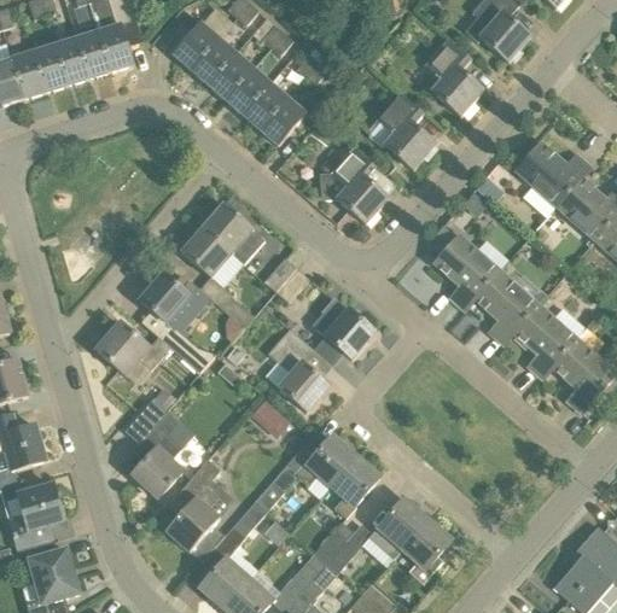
[(34,19),(46,17),(41,0),(28,0),(34,19)]
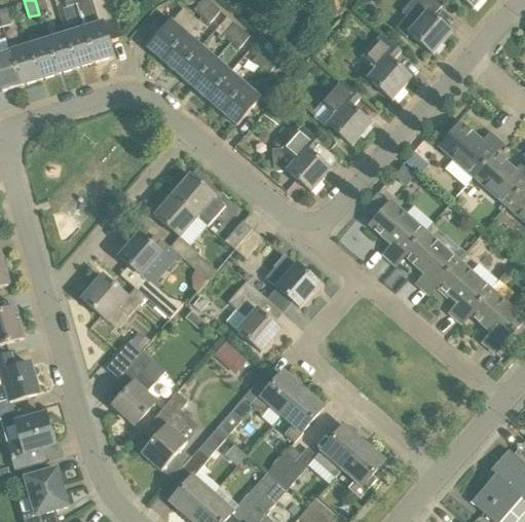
[(39,14),(48,11),(44,0),(35,0),(39,14)]
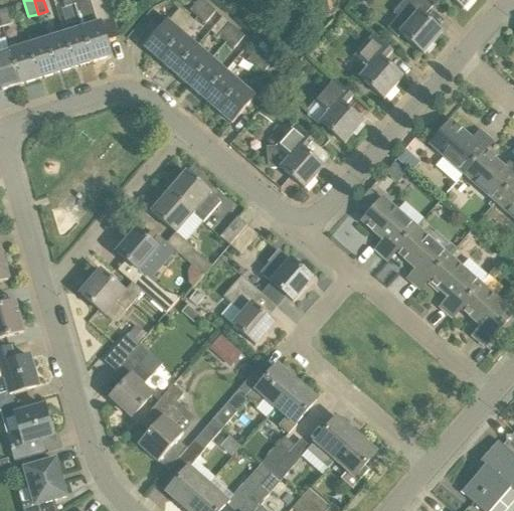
[(111,53),(106,39),(100,20),(113,17),(107,0),(73,0),(73,2),(78,17),(81,25),(93,58),(111,53)]
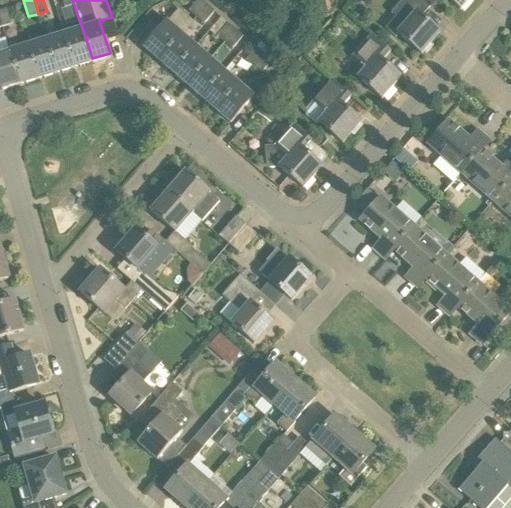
[(196,14),(206,2),(204,0),(195,0),(188,8),(196,14)]
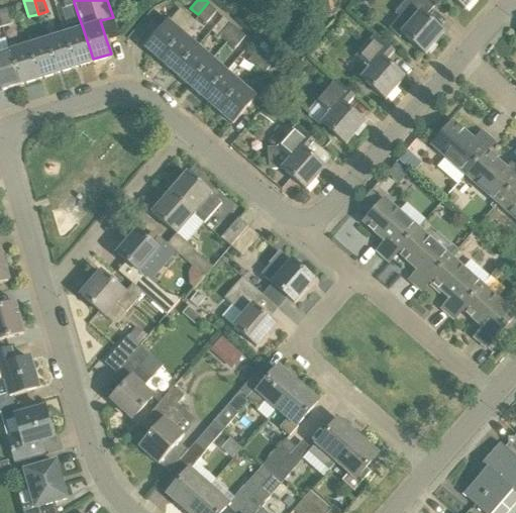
[(443,30),(424,14),(433,4),(428,0),(404,0),(396,9),(400,13),(389,25),(399,34),(402,31),(425,52),(443,30)]
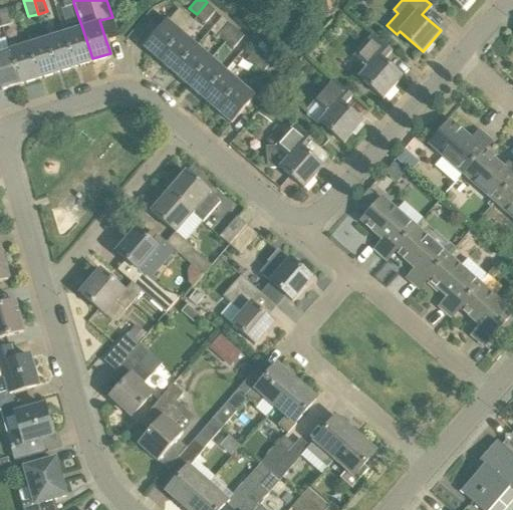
[(78,17),(73,2),(59,6),(64,22),(78,17)]
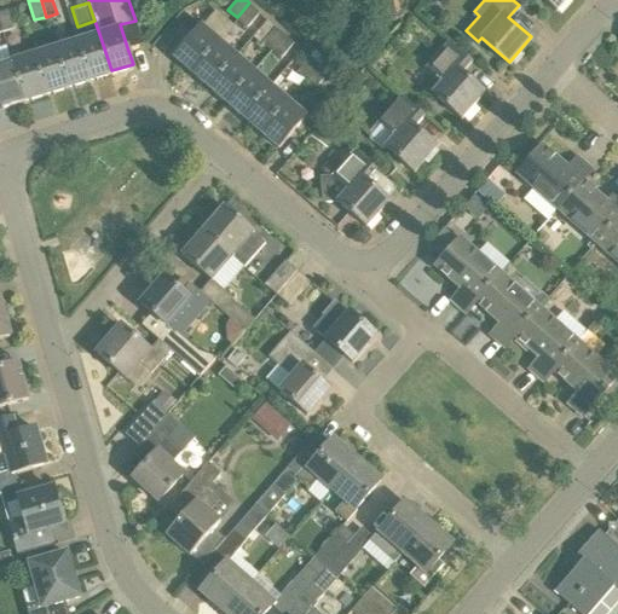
[(246,24),(259,10),(249,3),(237,17),(246,24)]
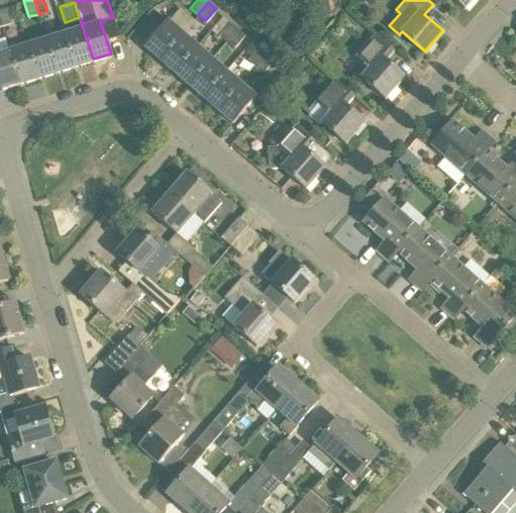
[(0,18),(2,24),(11,21),(6,6),(0,8),(0,18)]
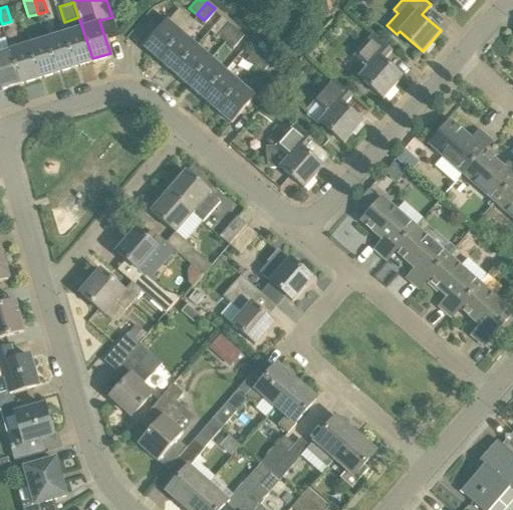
[(159,57),(182,31),(167,18),(144,45),(159,57)]
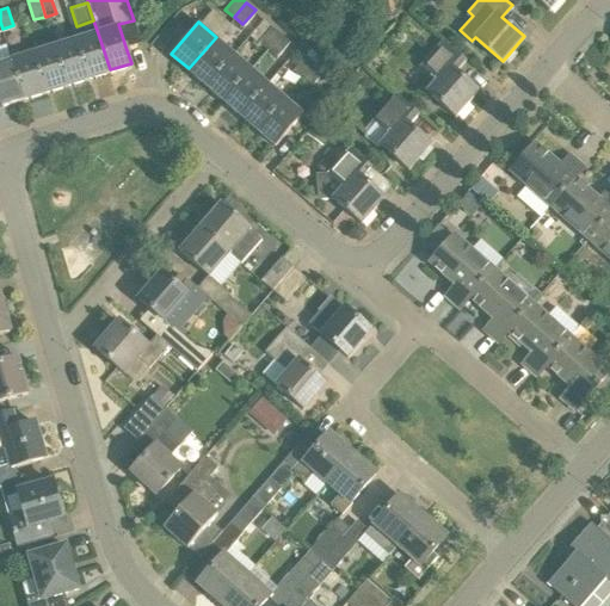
[(267,47),(281,32),(271,24),(259,38),(267,47)]
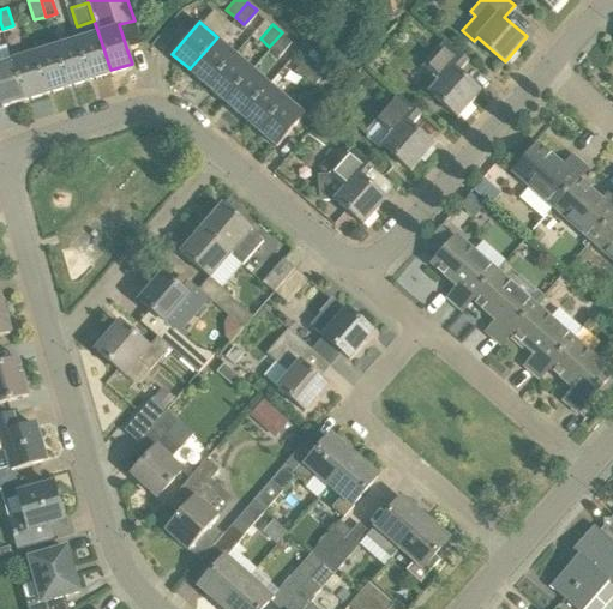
[(88,77),(110,70),(97,30),(76,37),(88,77)]
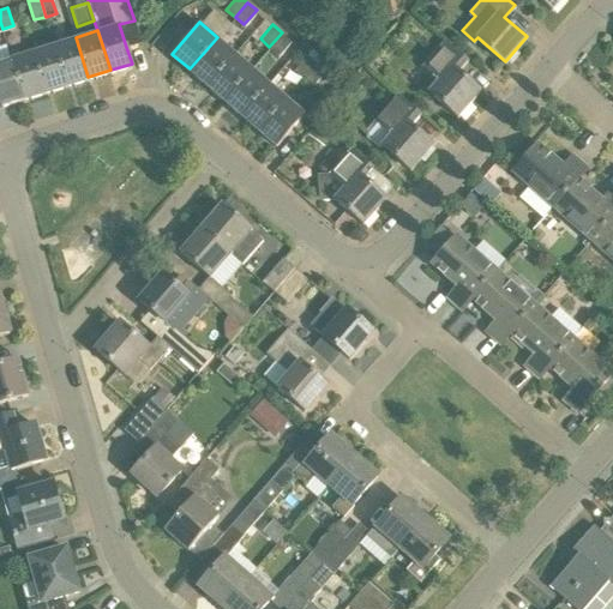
[(278,54),(290,40),(282,32),(269,47),(278,54)]
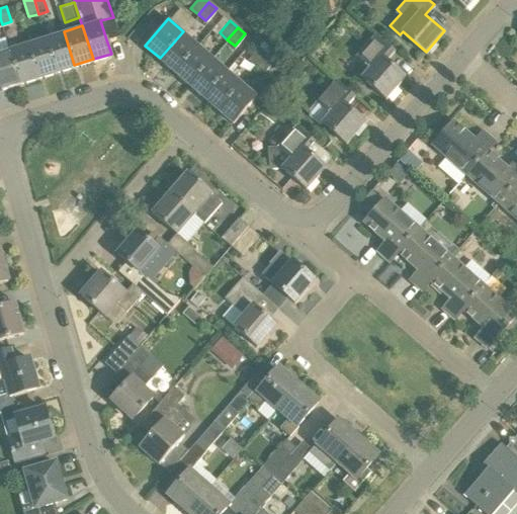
[(56,71),(74,65),(64,31),(46,36),(56,71)]
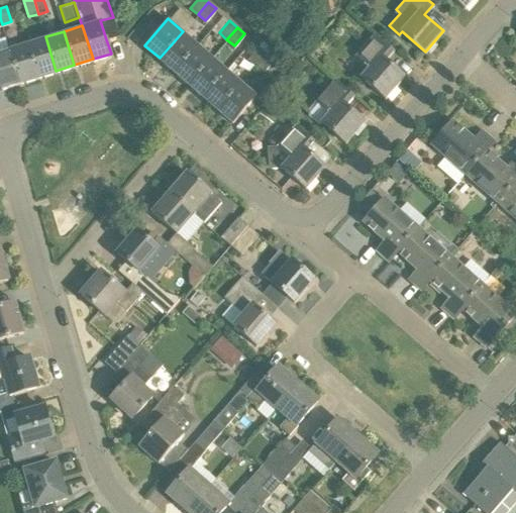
[(174,71),(197,43),(184,32),(183,31),(160,58),(174,71)]
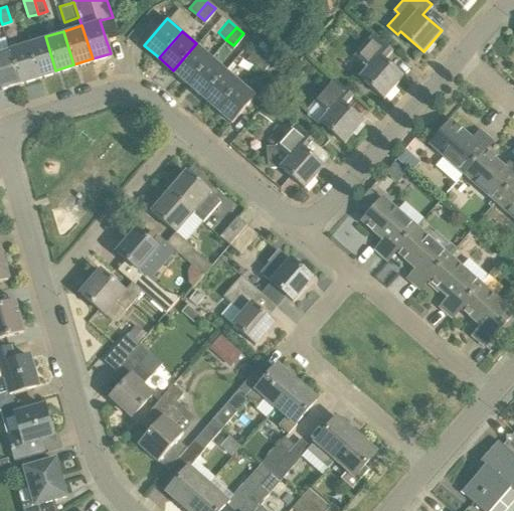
[(402,74),(383,58),(392,49),(373,32),(353,53),(367,65),(359,74),(383,97),(402,74)]
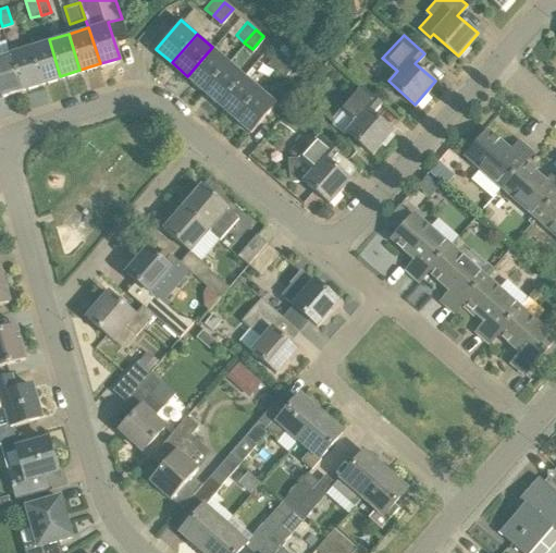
[(40,82),(60,76),(49,39),(29,46),(40,82)]
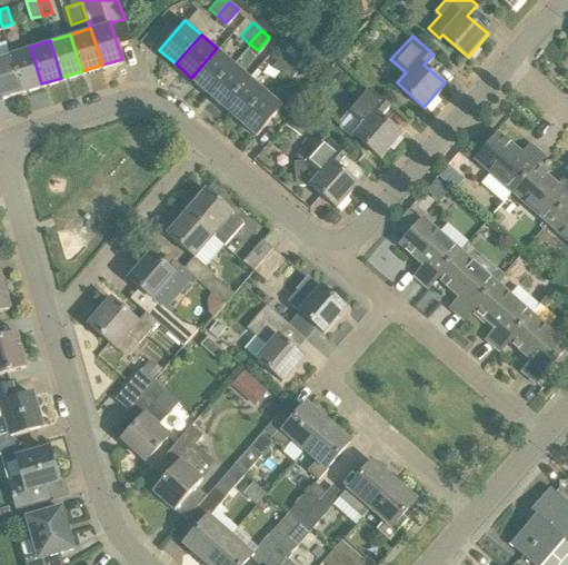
[(21,90),(41,83),(30,47),(9,53),(21,90)]
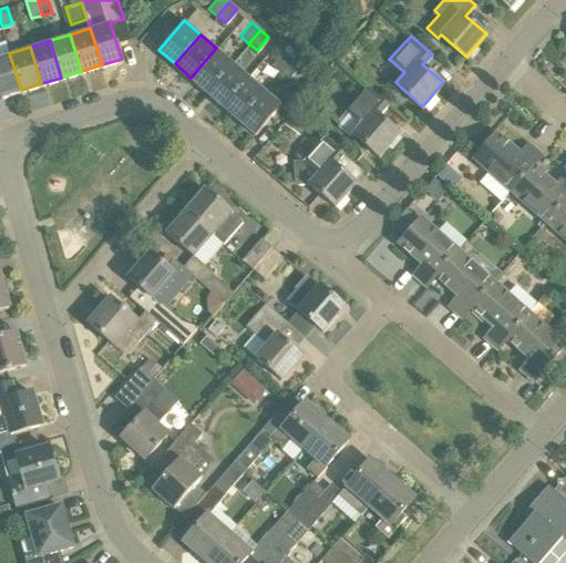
[(207,91),(233,62),(216,48),(191,78),(207,91)]
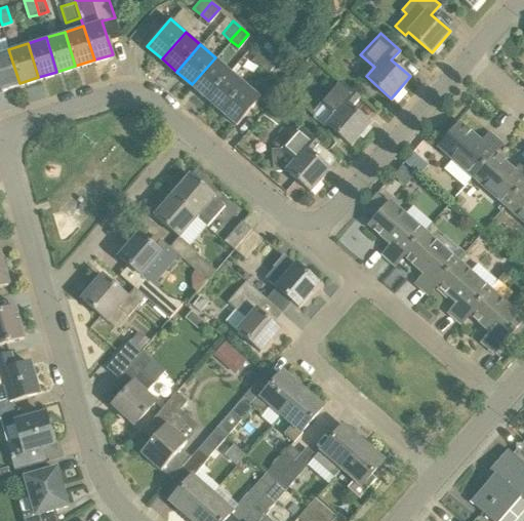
[(259,65),(269,52),(262,46),(251,58),(259,65)]
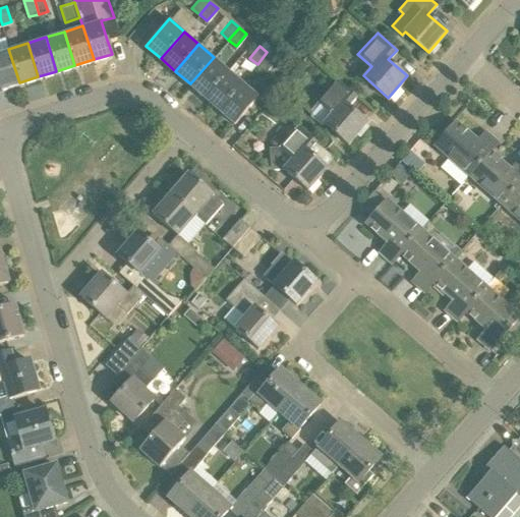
[(269,52),(269,53),(275,58),(277,61),(278,61),(281,63),(286,57),(274,47),(271,50),(270,52),(269,52)]
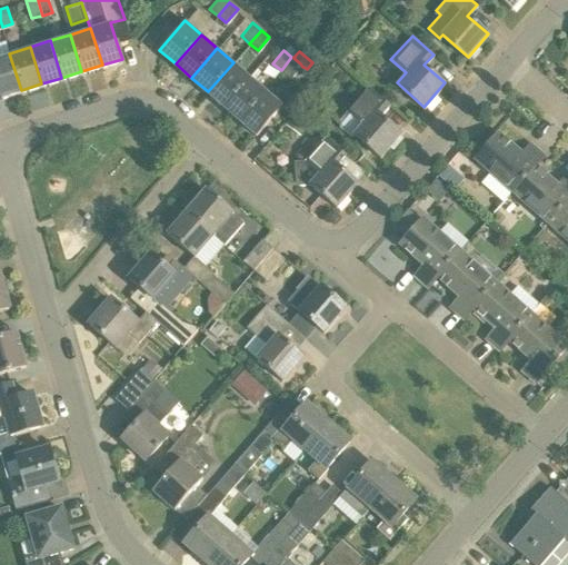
[(0,93),(1,97),(21,90),(9,53),(0,56),(0,93)]
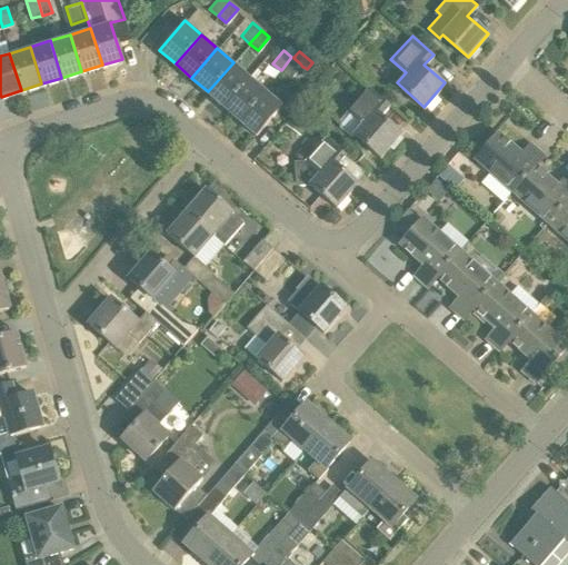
[(289,78),(300,63),(294,58),(291,57),(281,70),(289,78)]
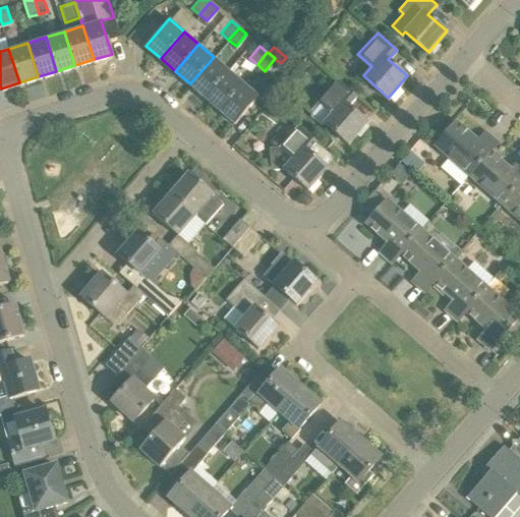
[(205,97),(228,69),(214,57),(190,83),(205,97)]
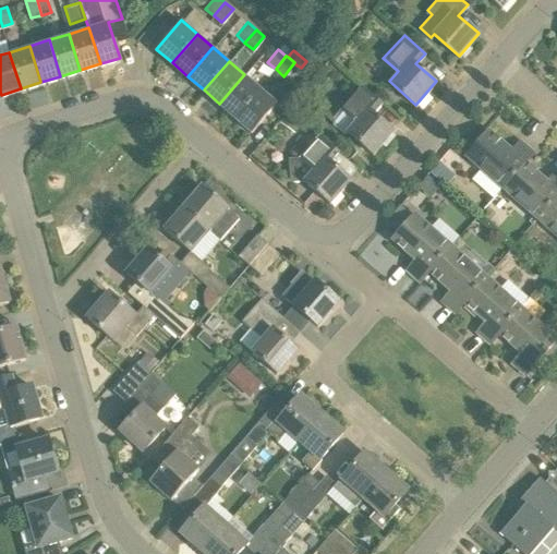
[(234,117),(259,88),(244,74),(219,104),(234,117)]
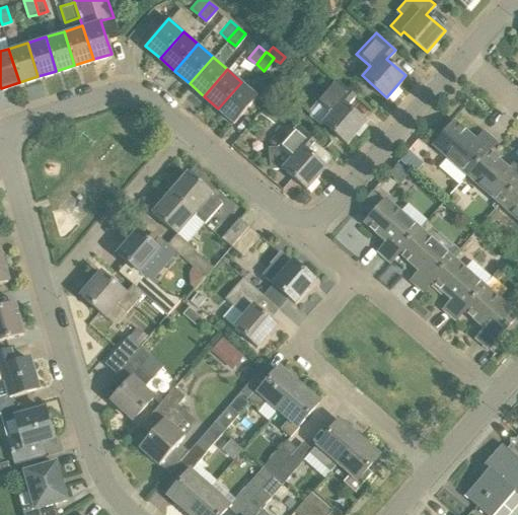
[(366,122),(348,105),(356,95),(350,90),(348,92),(335,81),(320,98),(318,96),(309,108),(309,115),(319,123),(321,121),(347,143),(366,122)]
